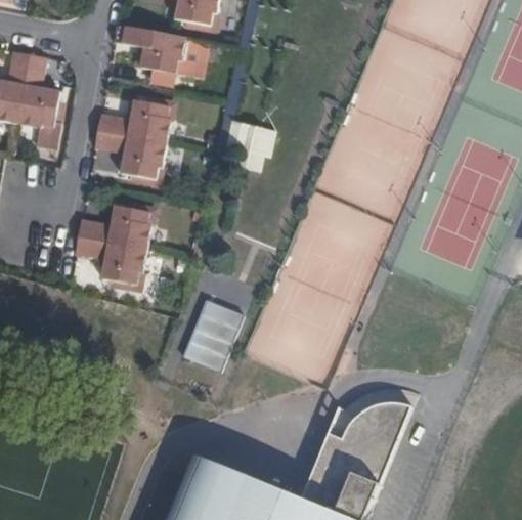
[(216,13),(218,0),(180,0),(176,19),(208,24),(211,11),(216,13)]
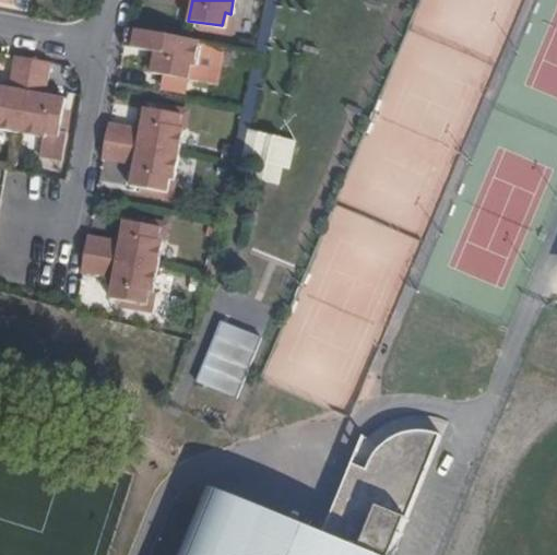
[(193,65),(199,39),(126,25),(122,44),(153,49),(149,69),(186,77),(189,65),(193,65)]
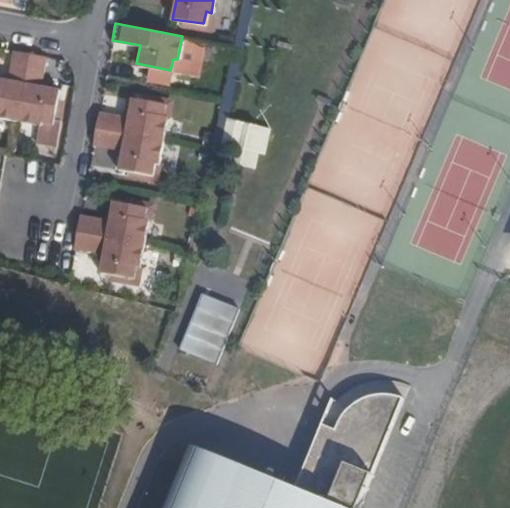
[(0,117),(17,121),(30,57),(16,54),(10,82),(0,80),(0,117)]
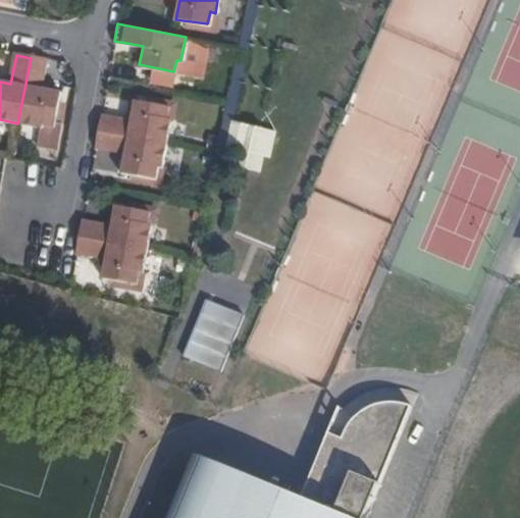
[(45,61),(31,58),(17,123),(41,127),(43,121),(54,123),(61,95),(39,91),(45,61)]
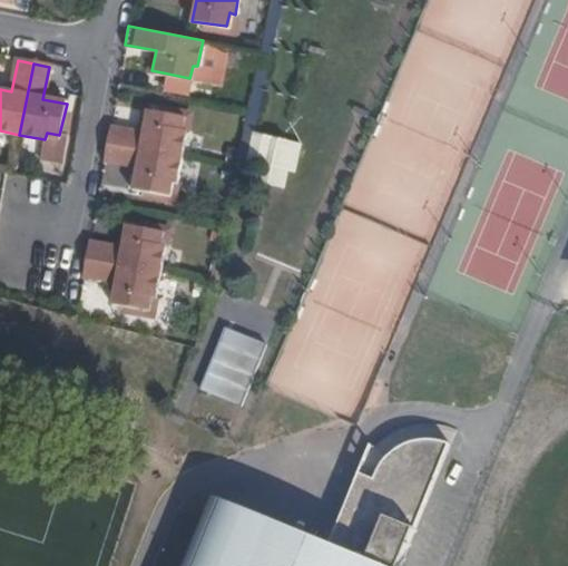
[(106,140),(182,155),(185,132),(180,130),(182,117),(145,110),(142,130),(109,125),(106,140)]
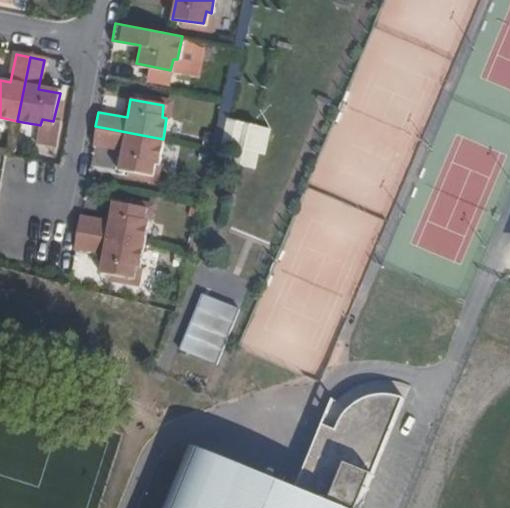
[(237,136),(240,121),(229,118),(225,133),(237,136)]
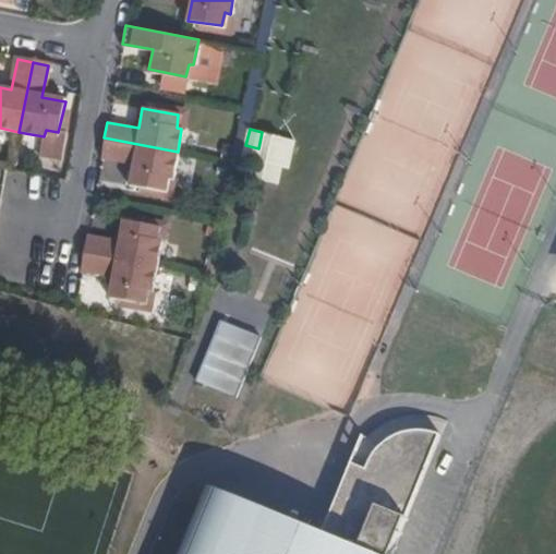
[(172,176),(178,152),(104,137),(100,156),(132,160),(128,181),(165,189),(167,176),(172,176)]
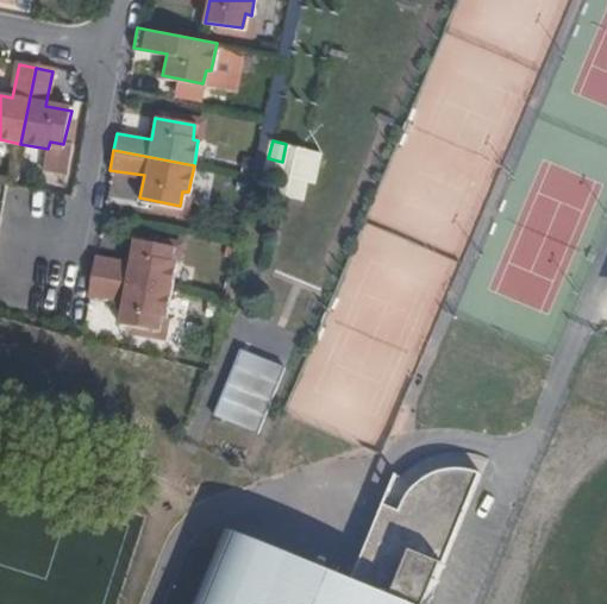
[(89,271),(169,287),(174,262),(169,260),(171,246),(131,239),(127,259),(93,253),(89,271)]
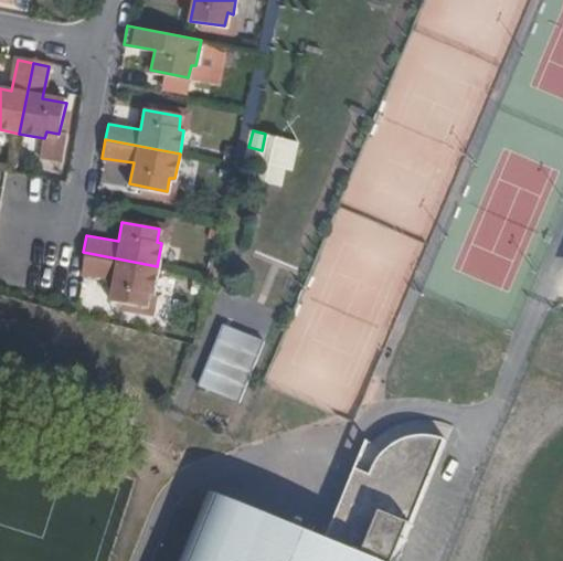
[(151,293),(157,266),(83,252),(80,271),(112,277),(108,297),(144,303),(147,293),(151,293)]
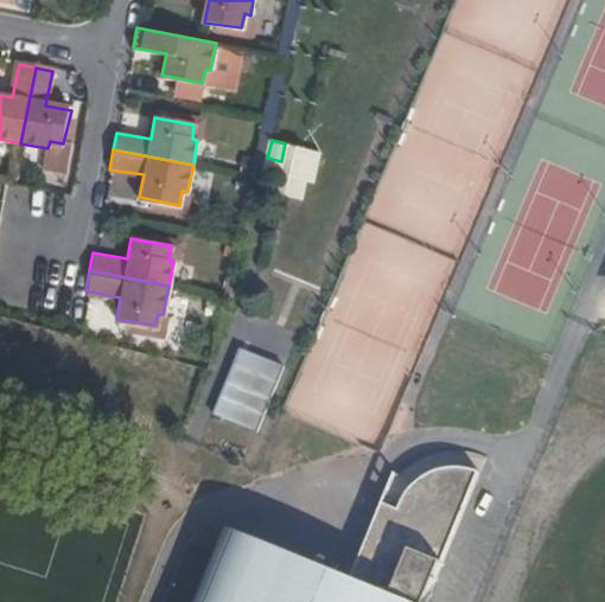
[(281,362),(241,345),(216,408),(255,424),(281,362)]
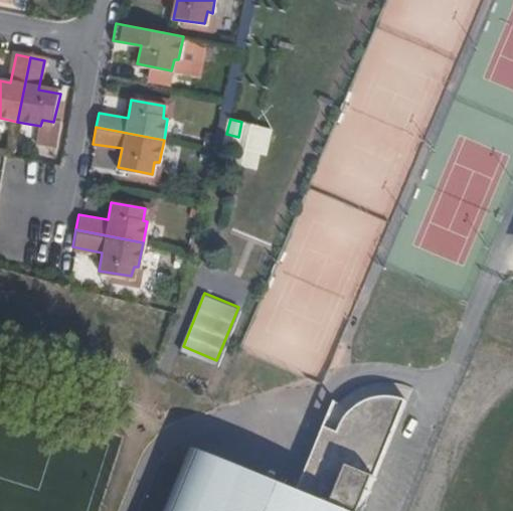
[(357,510),(406,390),(394,386),(379,386),(363,393),(350,403),(345,410),(339,420),(327,416),(319,438),(296,492),(199,455),(175,510),(357,510)]
